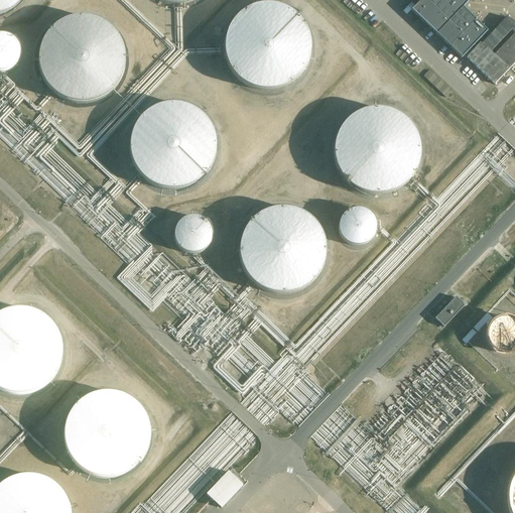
[(0,0),(0,10),(5,9),(10,7),(15,4),(19,1),(20,0),(0,0)]
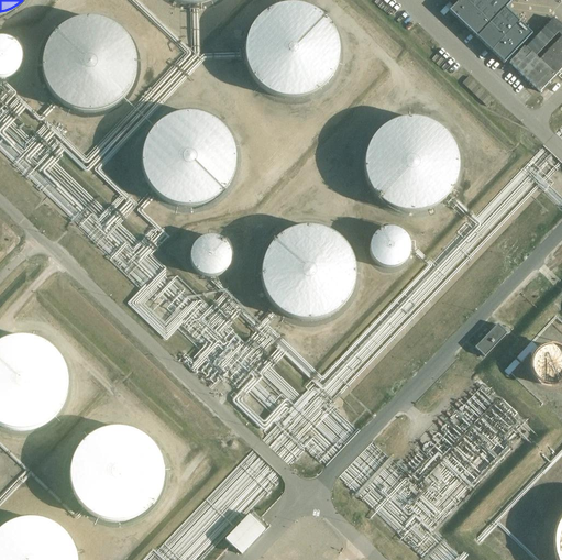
[(458,0),(450,9),(505,61),(510,55),(515,50),(532,31),(505,6),(510,0),(458,0)]
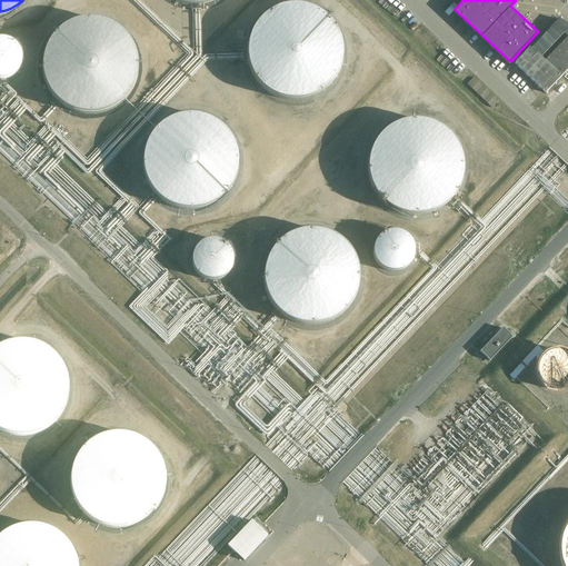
[(342,52),(342,47),(342,40),(340,33),(338,28),(335,22),(330,17),(326,12),(321,9),(315,6),(309,3),(302,2),(297,2),(290,2),(284,3),(278,6),(271,9),(267,12),(261,17),(258,21),(255,27),(251,32),(250,39),(249,46),(249,51),(249,58),(251,65),(253,70),(257,76),(261,81),(266,85),(271,89),(277,92),(282,95),(289,96),(296,96),(301,96),(308,95),(315,92),(320,89),(325,86),(330,81),(334,77),(338,71),(340,66),(342,59),(342,52)]
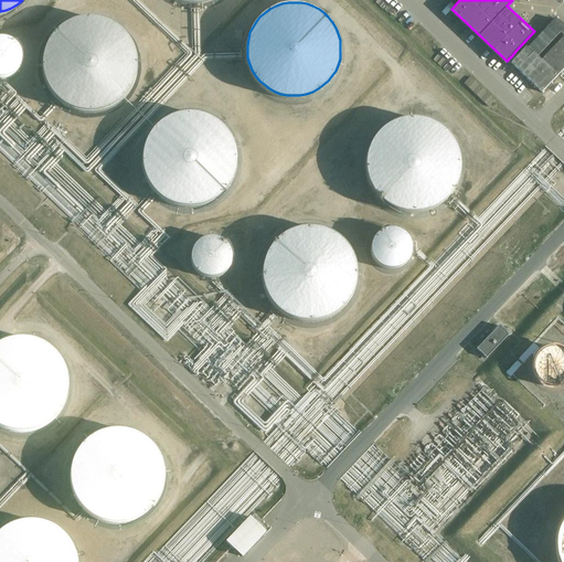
[(138,65),(138,59),(137,52),(135,45),(132,40),(129,34),(125,29),(119,24),(114,21),(108,18),(102,16),(95,14),(88,14),(82,16),(75,17),(70,20),(64,23),(59,28),(54,32),(51,38),(48,44),(45,51),(44,56),(44,64),(45,71),(46,76),(50,83),(53,88),(57,94),(62,97),(67,102),(74,105),(80,107),(86,108),(93,108),(99,107),(106,105),(113,103),(118,99),(124,95),(128,89),(131,84),(135,78),(137,72),(138,65)]
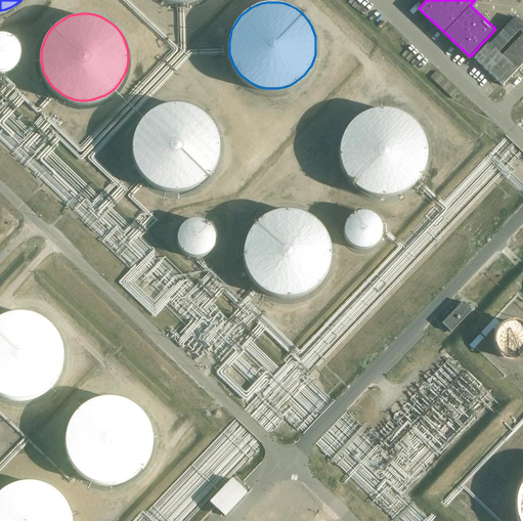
[(503,83),(522,61),(522,22),(516,15),(490,42),(494,46),(493,48),(487,42),(481,49),(479,46),(475,51),(477,53),(475,55),(476,56),(503,83)]
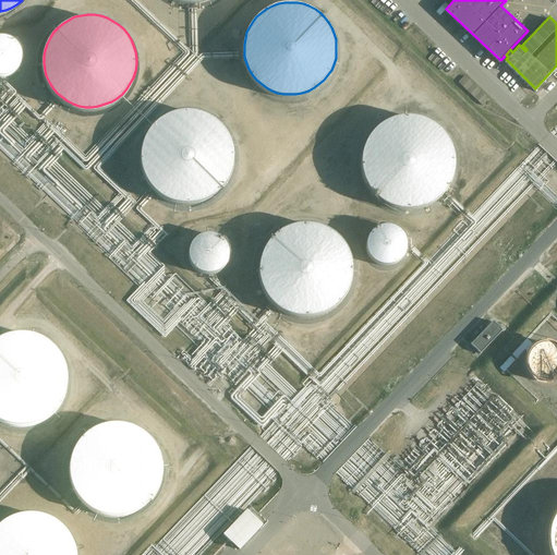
[(21,57),(21,53),(21,50),(20,47),(19,44),(16,40),(12,37),(10,36),(7,35),(3,35),(0,34),(0,72),(2,73),(4,73),(9,72),(12,70),(15,68),(17,64),(20,61),(21,57)]
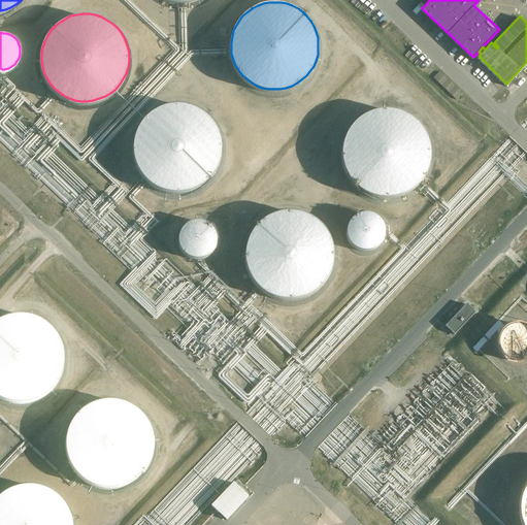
[(221,153),(221,146),(221,140),(220,135),(218,129),(215,124),(211,120),(207,115),(203,111),(198,108),(193,105),(188,104),(182,103),(176,102),(170,103),(164,104),(159,106),(154,109),(149,112),(144,117),(141,121),(138,126),(136,131),(134,137),(133,142),(133,149),(134,155),(135,160),(137,165),(140,170),(144,175),(147,178),(153,183),(158,186),(163,188),(169,189),(175,190),(180,190),(187,189),(192,187),(197,185),(202,182),(207,177),(211,173),(215,169),(217,164),(219,158),(221,153)]
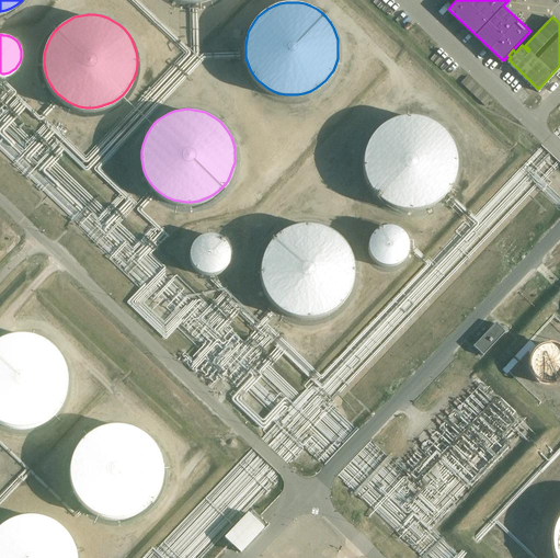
[(456,166),(456,159),(455,154),(454,147),(450,140),(447,135),(444,131),(438,126),(433,122),(427,120),(421,117),(415,116),(409,115),(402,116),(396,117),(390,120),(384,123),(379,127),(374,132),(370,137),(367,143),(365,148),(364,155),(363,161),(363,168),(365,174),(366,180),(369,185),(374,191),(378,196),(383,200),(388,203),(395,206),(400,207),(407,208),(413,208),(420,207),(426,205),(432,203),(437,198),(443,195),(447,189),(450,184),(453,179),(455,172),(456,166)]
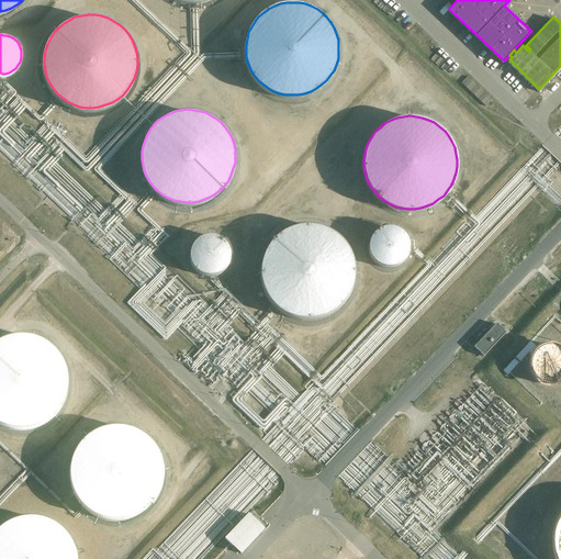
[(354,276),(354,269),(352,263),(351,257),(348,250),(345,245),(340,239),(336,235),(331,232),(324,228),(318,226),(312,225),(305,225),(299,226),(292,228),(285,231),(280,234),(275,238),(270,243),(267,249),(264,255),(262,261),(261,268),(260,275),(261,281),(264,288),(266,293),(269,299),(273,304),(279,309),(284,312),(290,315),(296,317),(303,319),(310,319),(316,317),(323,316),(328,313),(334,310),(339,305),(344,301),(348,295),(350,289),(352,282),(354,276)]
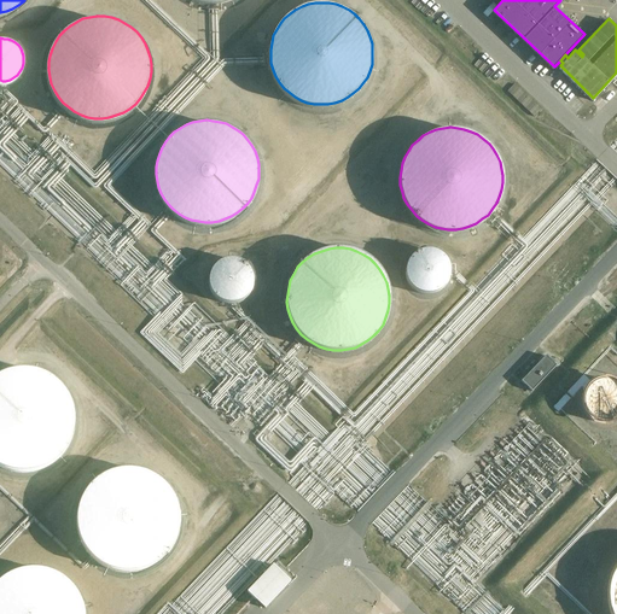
[(450,274),(450,269),(452,264),(449,262),(448,258),(444,255),(442,252),(438,250),(435,249),(431,247),(426,249),(423,249),(419,251),(414,253),(412,257),(409,261),(408,264),(408,269),(408,273),(409,276),(411,280),(414,284),(417,286),(419,288),(424,290),(428,291),(432,290),(437,290),(441,287),(443,285),(447,281),(449,278),(450,274)]
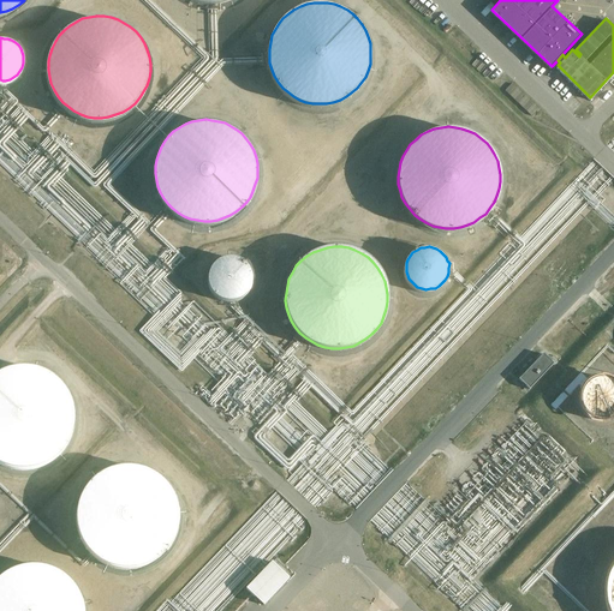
[(252,281),(252,277),(252,274),(251,269),(249,267),(246,263),(244,259),(240,258),(237,257),(233,256),(228,256),(225,257),(220,258),(216,262),(214,265),(212,269),(210,273),(210,276),(210,280),(212,285),(213,288),(215,292),(218,294),(221,295),(226,298),(230,298),(234,298),(239,297),(243,294),(245,293),(249,289),(251,286),(252,281)]
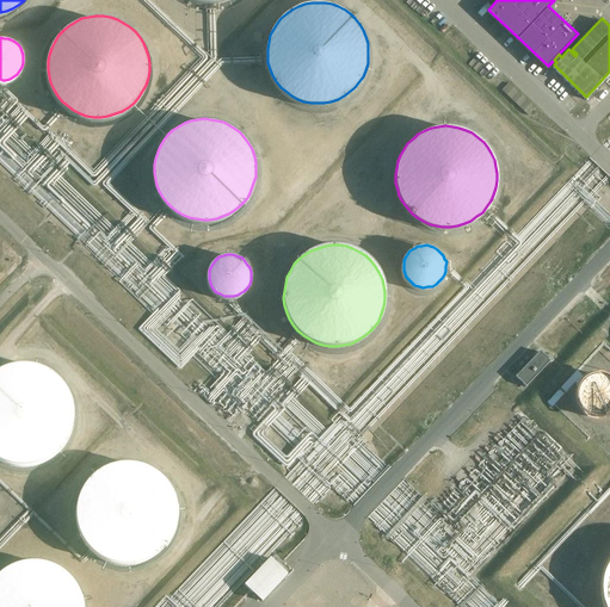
[(527,384),(550,359),(540,348),(516,373),(527,384)]
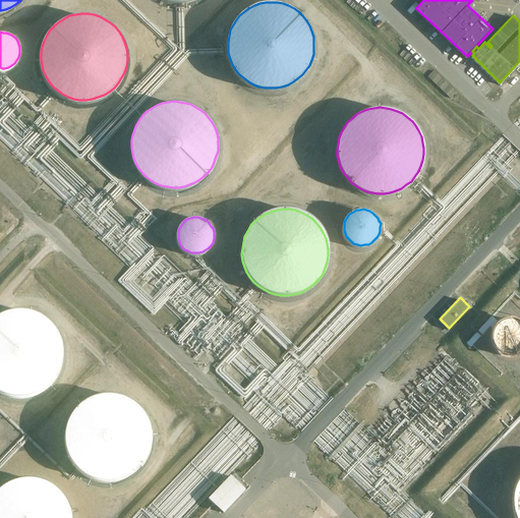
[(62,354),(62,348),(62,342),(60,337),(58,331),(55,326),(51,322),(47,317),(42,313),(37,310),(31,309),(24,307),(18,307),(12,308),(7,309),(1,311),(0,311),(0,389),(5,391),(11,393),(17,394),(23,394),(30,393),(35,391),(41,388),(46,385),(50,381),(54,377),(57,371),(60,366),(61,360),(62,354)]
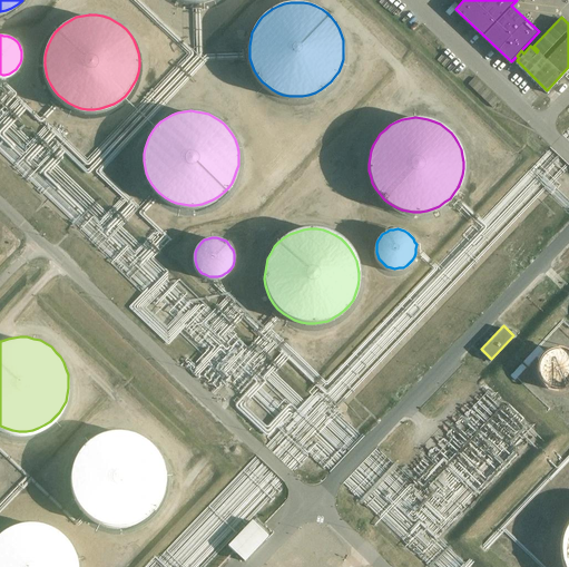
[(568,353),(567,352),(565,350),(560,349),(557,348),(552,348),(549,349),(545,351),(542,353),(539,357),(538,360),(537,363),(536,368),(536,371),(537,374),(539,378),(541,381),(543,383),(547,385),(550,387),(555,387),(558,387),(561,387),(566,384),(568,383),(568,353)]
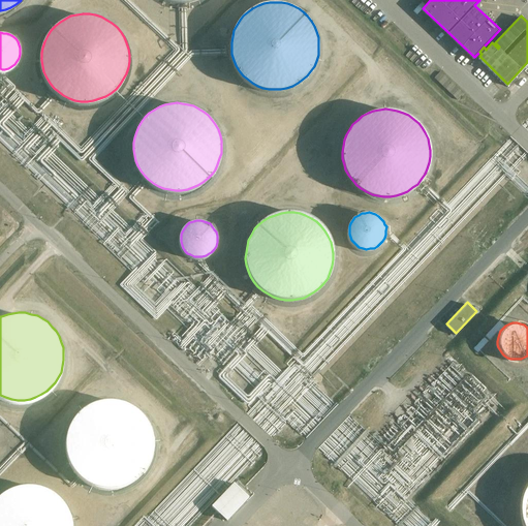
[(155,443),(155,438),(154,433),(153,427),(151,422),(148,418),(145,412),(141,408),(136,405),(131,402),(126,400),(121,399),(116,398),(110,397),(104,398),(98,399),(93,401),(88,404),(84,407),(80,410),(75,414),(73,420),(70,425),(68,430),(67,435),(67,441),(67,446),(68,453),(70,458),(73,463),(75,467),(80,471),(81,472),(84,475),(89,478),(93,481),(98,483),(104,485),(110,485),(116,485),(121,484),(126,482),(131,480),(136,476),(141,473),(145,469),(148,465),(151,460),(153,455),(154,450),(155,443)]
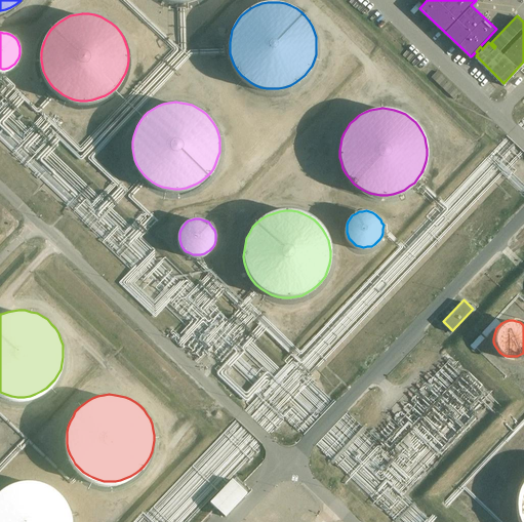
[(209,494),(225,510),(249,485),(234,471),(209,494)]
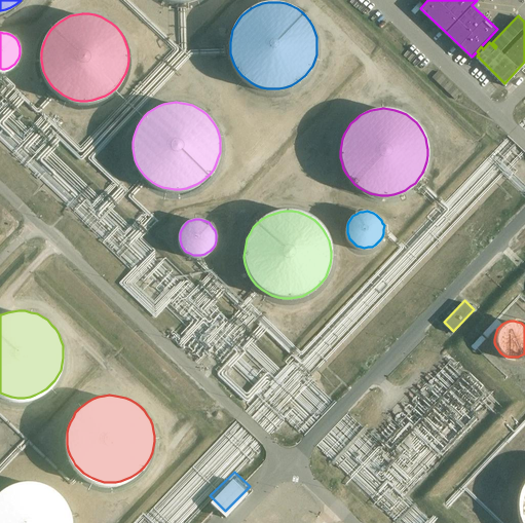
[(72,522),(73,521),(72,515),(70,509),(68,503),(65,498),(62,494),(57,490),(52,486),(47,484),(41,482),(35,480),(30,480),(24,480),(17,481),(12,483),(7,486),(2,489),(0,490),(0,522),(72,522)]
